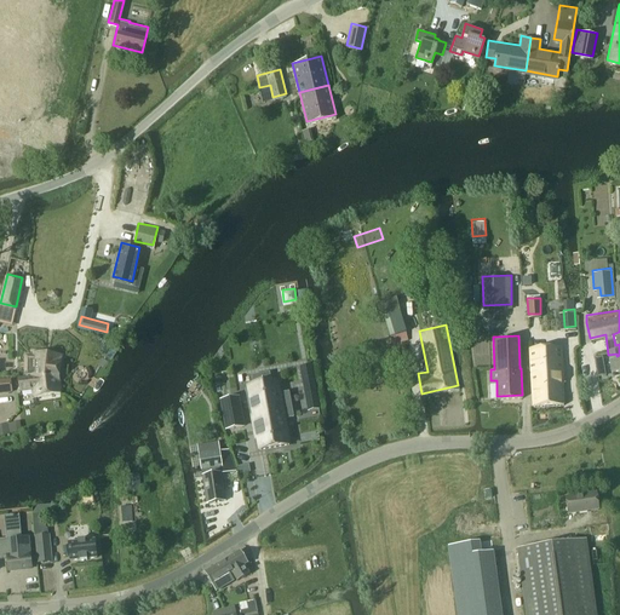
[(560,344),(529,346),(533,404),(563,402),(560,344)]
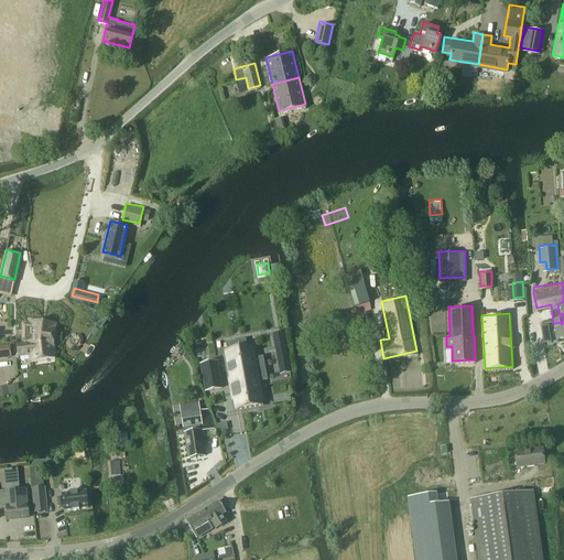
[(23,321),(23,337),(28,337),(28,340),(28,342),(49,340),(49,346),(54,345),(54,343),(56,321),(29,318),(29,320),(29,321),(23,321)]
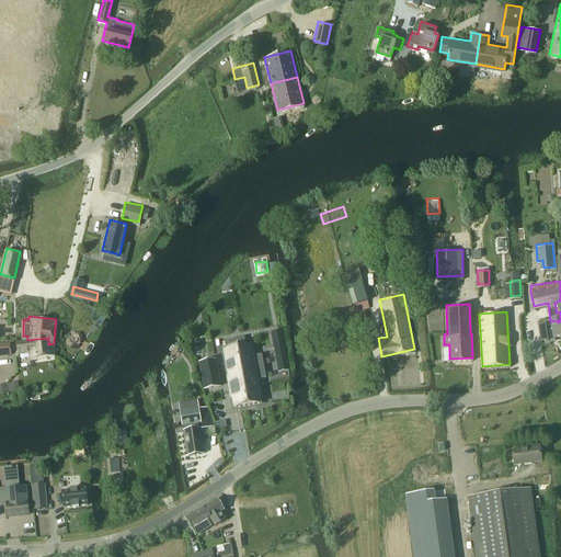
[(558,320),(550,321),(553,333),(560,332),(560,321),(558,322),(558,320)]
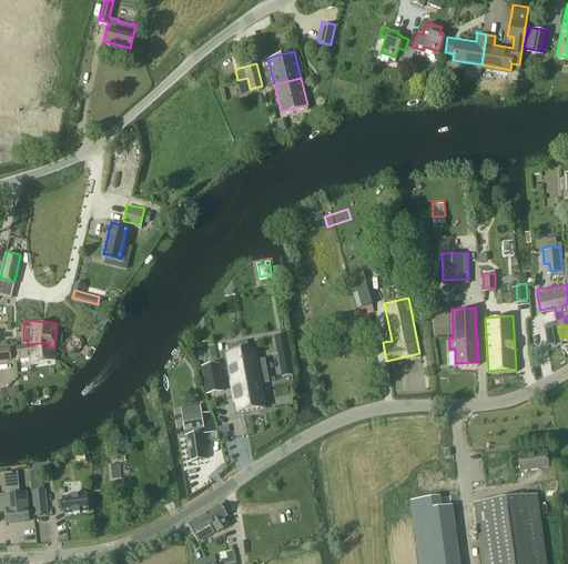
[(285,331),(275,332),(280,361),(291,359),(285,331)]
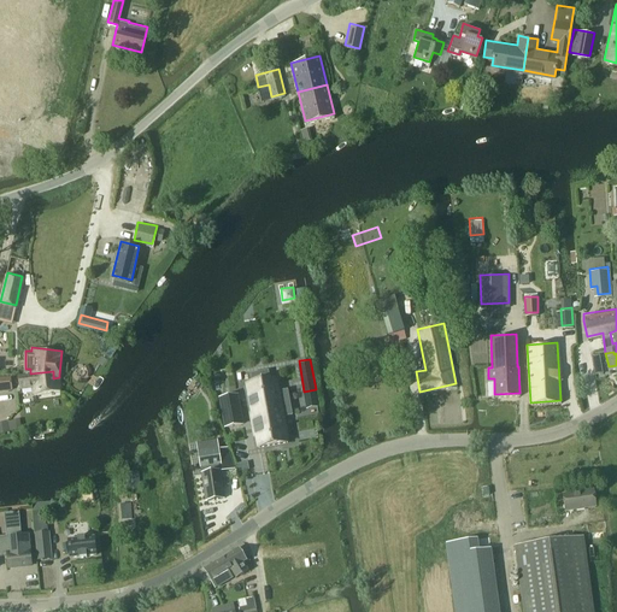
[(60,388),(59,377),(53,378),(53,371),(30,374),(30,371),(18,372),(19,384),(33,383),(33,392),(60,388)]
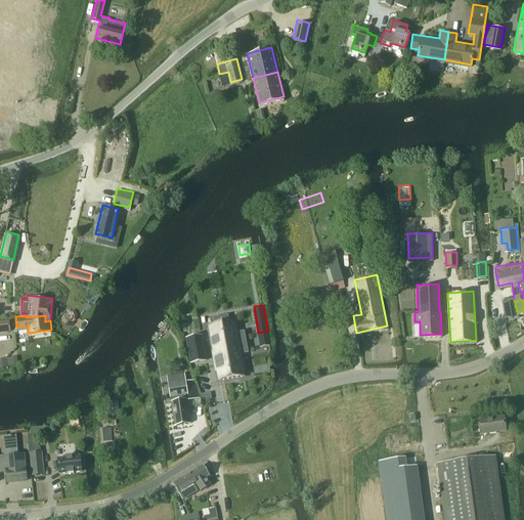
[(0,318),(0,329),(9,328),(8,318),(0,318)]
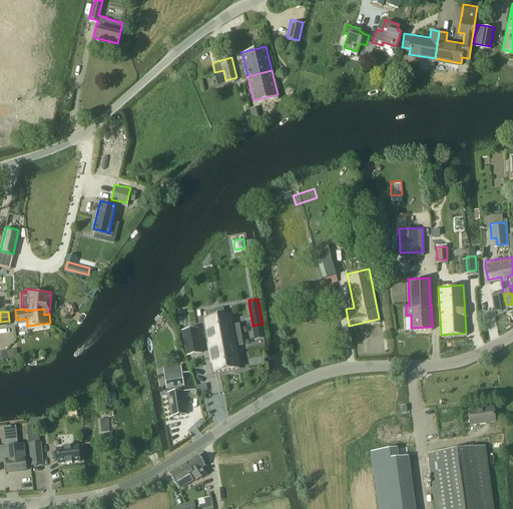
[(229,313),(204,317),(214,370),(223,368),(239,365),(235,347),(229,313)]
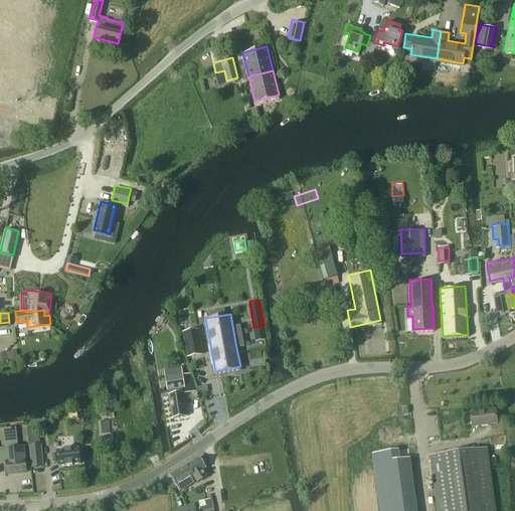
[(187,353),(202,351),(198,327),(183,329),(187,353)]
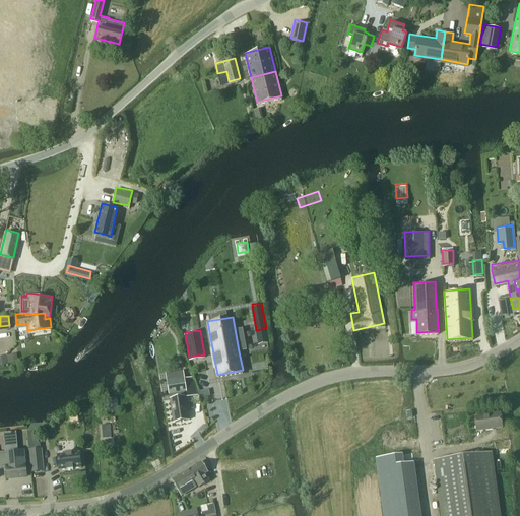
[(17,350),(7,352),(8,361),(13,360),(17,359),(19,359),(17,350)]
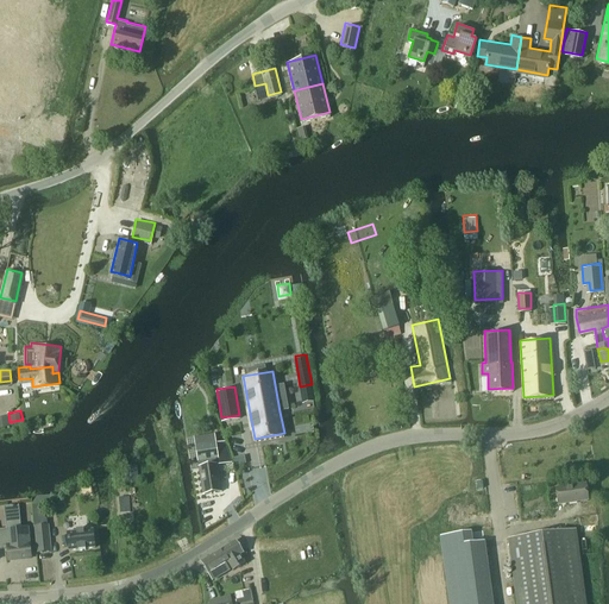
[(0,413),(0,423),(10,422),(8,413),(0,413)]
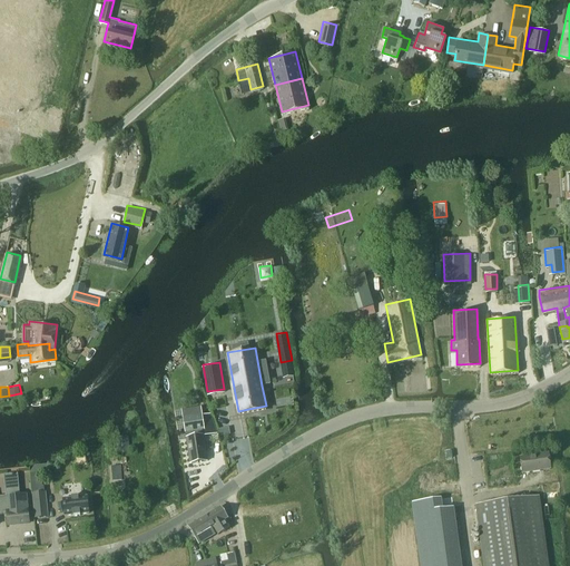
[(203,411),(183,415),(185,429),(186,435),(203,431),(203,432),(215,430),(209,410),(203,411)]
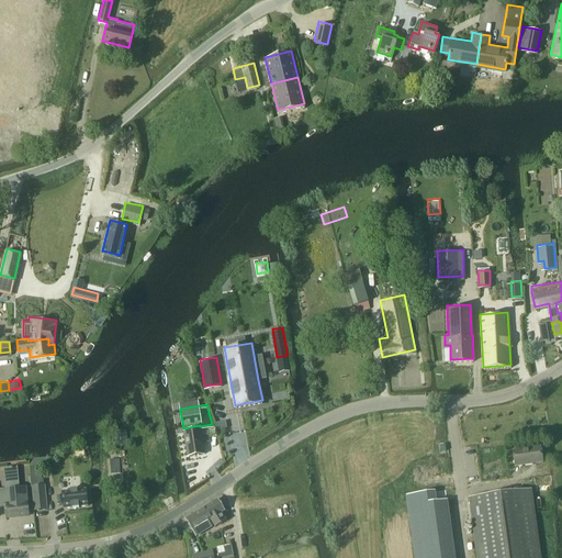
[(200,425),(183,428),(187,454),(204,450),(200,426),(200,425)]
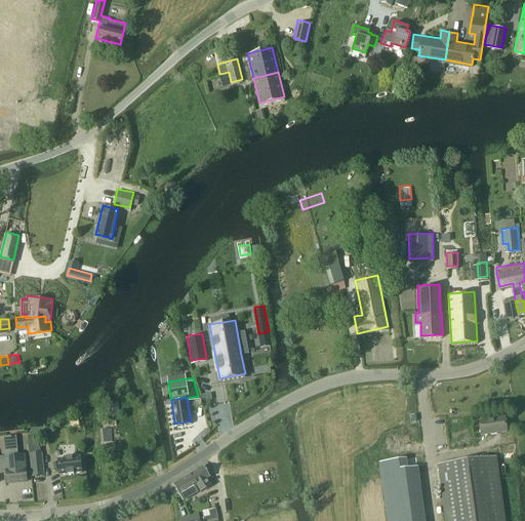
[(481,433),(507,429),(505,414),(479,418),(481,433)]
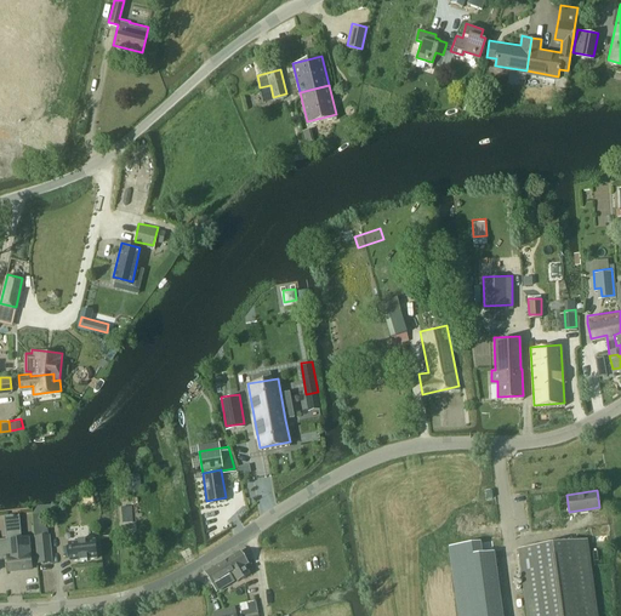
[(131,503),(121,503),(123,519),(132,519),(131,503)]
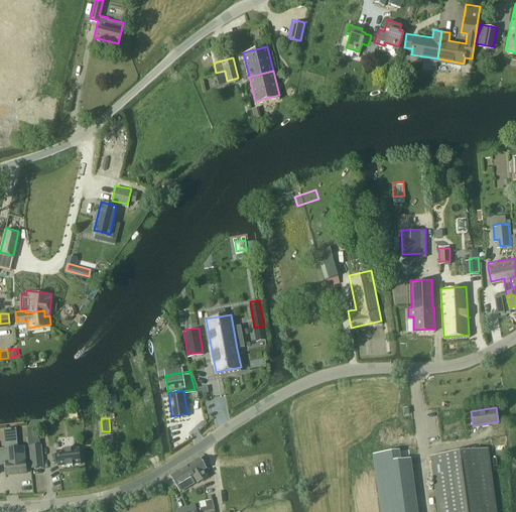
[(27,425),(28,437),(38,436),(37,424),(27,425)]
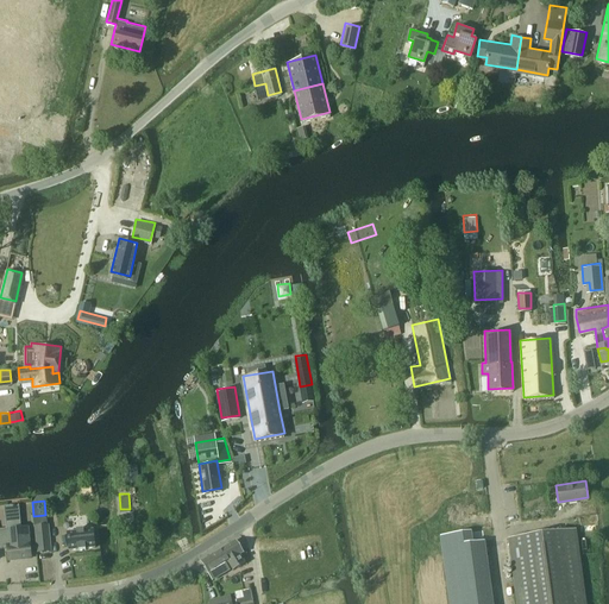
[(48,522),(35,523),(37,549),(50,548),(48,522)]
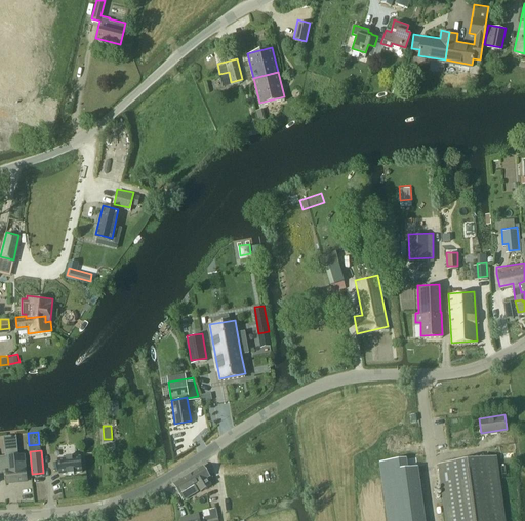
[(9,469),(6,469),(7,480),(16,479),(26,478),(25,467),(24,452),(18,453),(14,453),(12,453),(8,453),(9,469)]
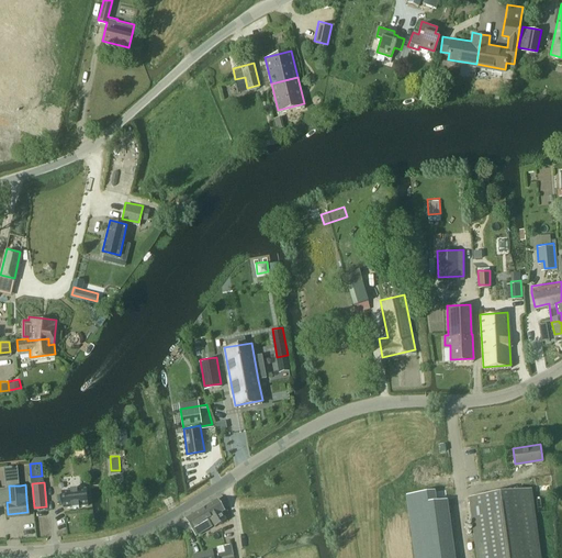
[(0,502),(7,502),(10,502),(9,486),(8,486),(6,486),(0,486),(0,502)]
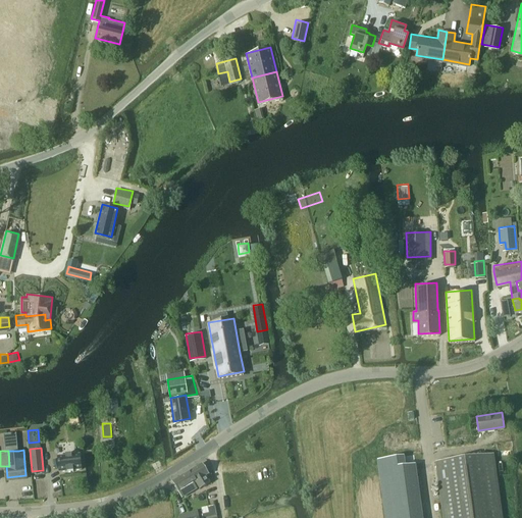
[(65,453),(57,453),(58,469),(66,468),(67,469),(72,469),(72,467),(81,467),(80,451),(71,452),(71,451),(65,451),(65,453)]
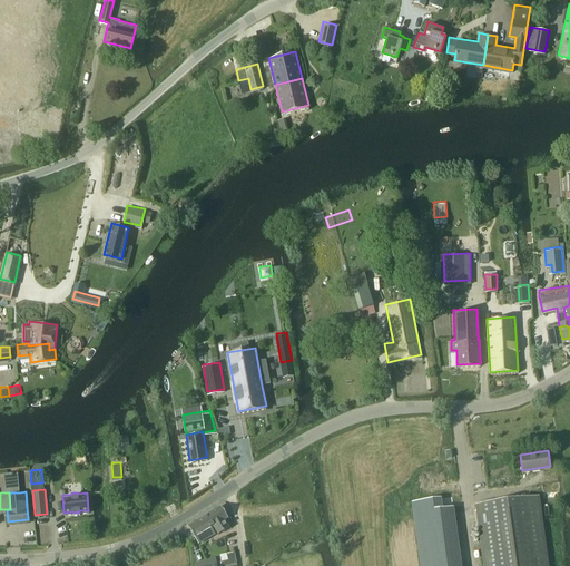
[(539,494),(475,503),(483,565),(548,565),(542,517),(541,514),(540,504),(539,494)]
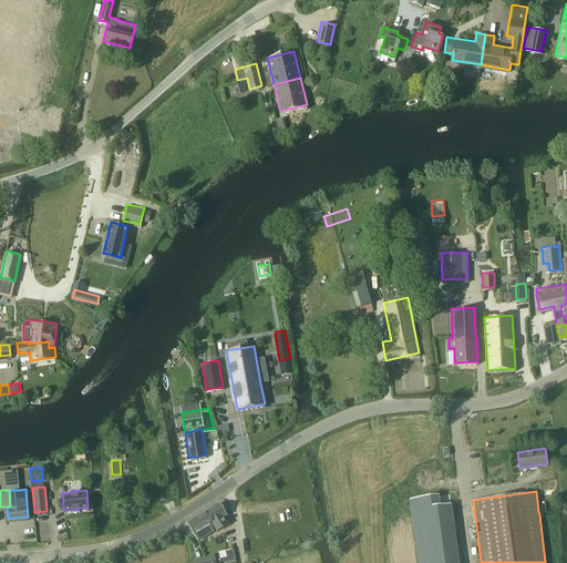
[(437,492),(409,497),(418,562),(459,562),(450,502),(440,503),(437,492)]
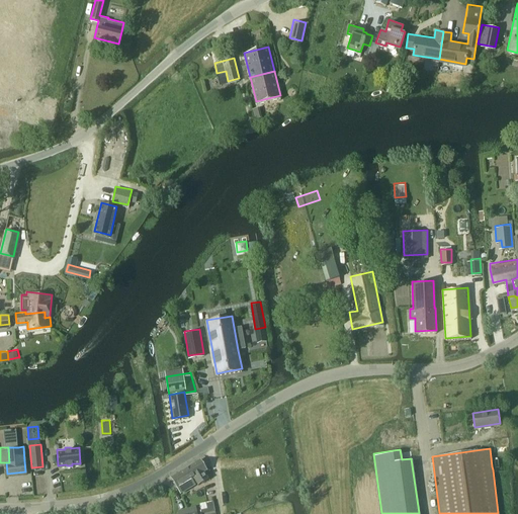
[(200,457),(189,464),(195,475),(193,475),(198,482),(207,477),(202,469),(206,467),(200,457)]
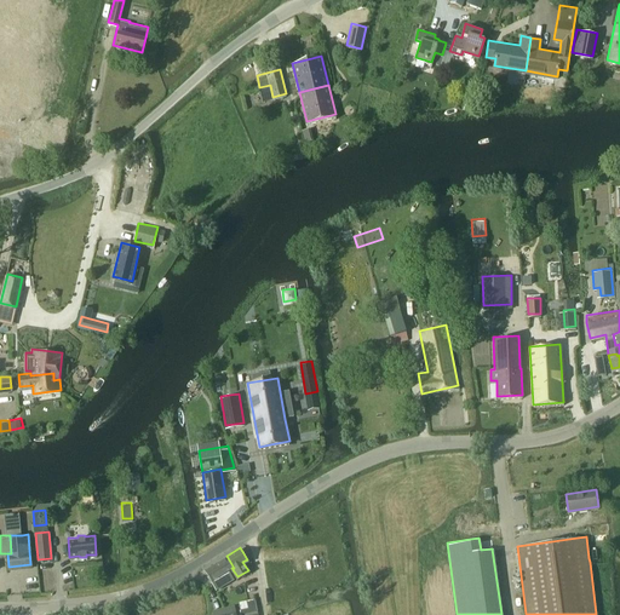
[(222,558),(205,569),(212,581),(212,580),(216,587),(223,582),(234,576),(229,570),(231,568),(234,568),(227,556),(222,558)]
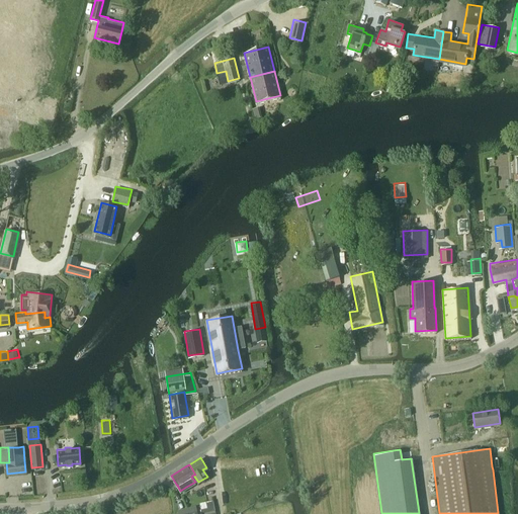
[(216,513),(212,498),(206,500),(207,507),(200,508),(201,513),(216,513)]
